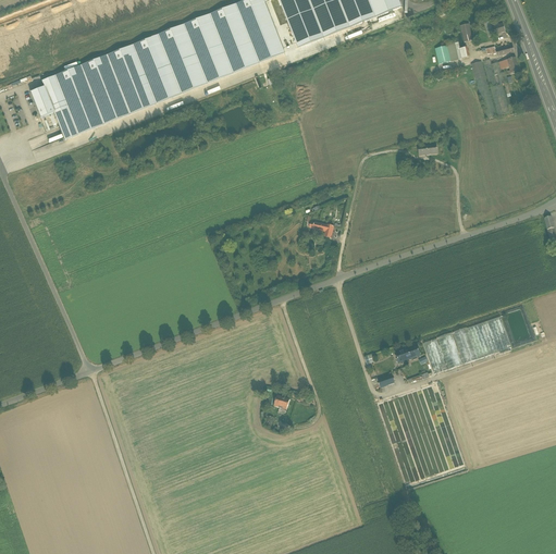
[(239,0),(40,79),(42,85),(52,110),(64,138),(284,51),(263,0),(239,0)]
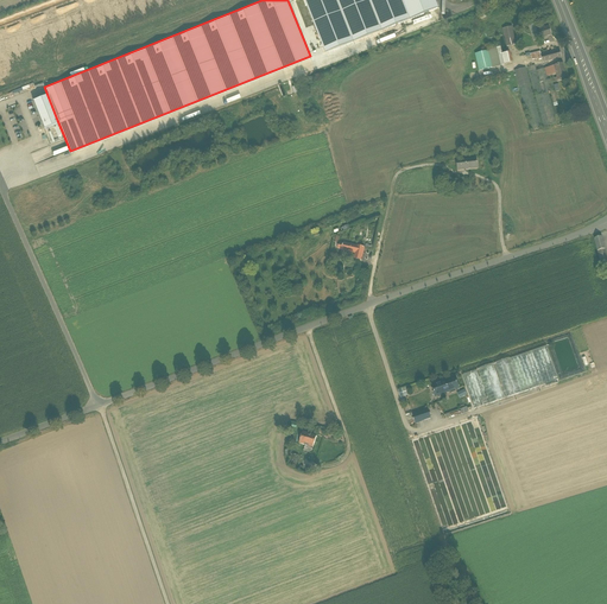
[(511,24),(501,26),(503,32),(506,46),(511,45),(511,46),(516,45),(511,24)]
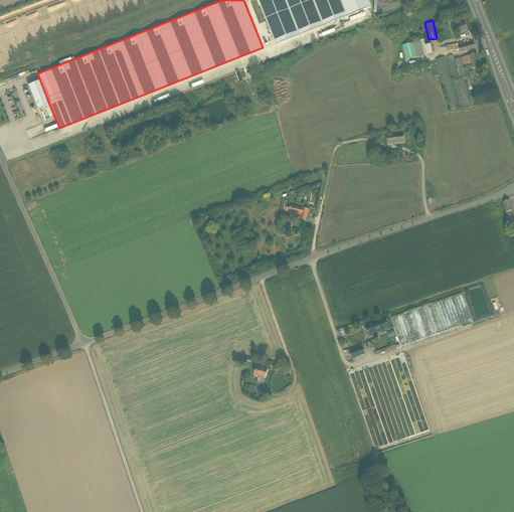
[(464,20),(449,25),(451,31),(466,26),(464,20)]
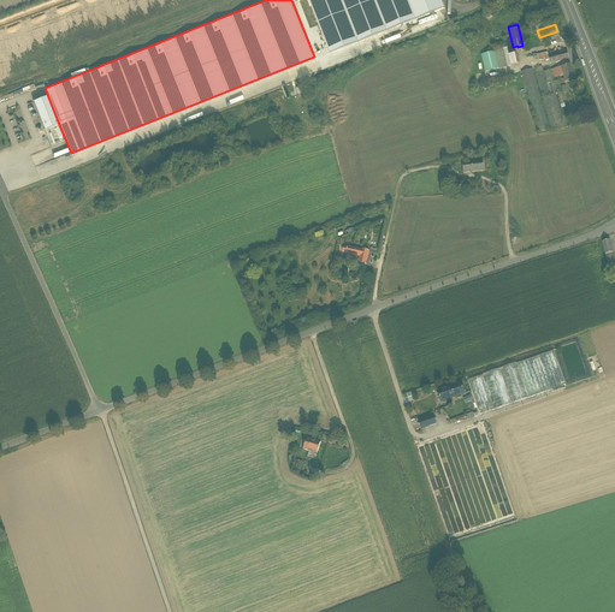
[(507,52),(514,51),(513,47),(509,33),(503,34),(507,52)]
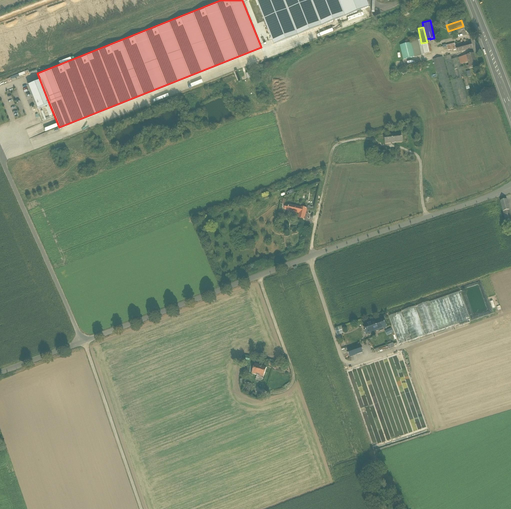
[(416,39),(410,41),(413,54),(420,53),(416,39)]
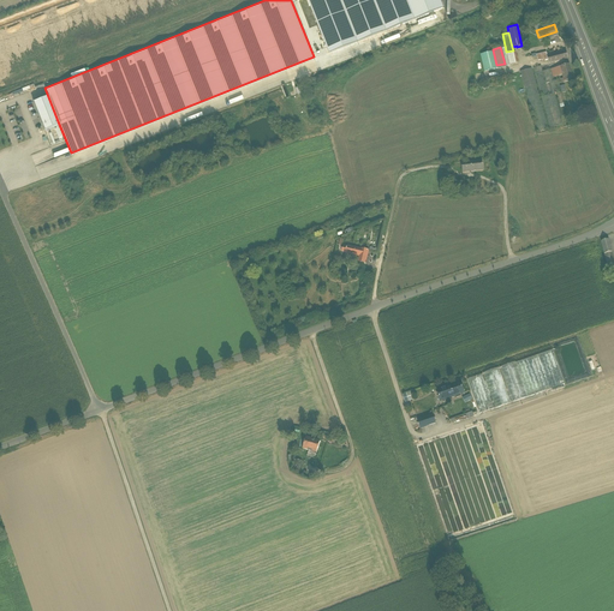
[(565,48),(546,53),(547,57),(548,60),(566,55),(565,48)]
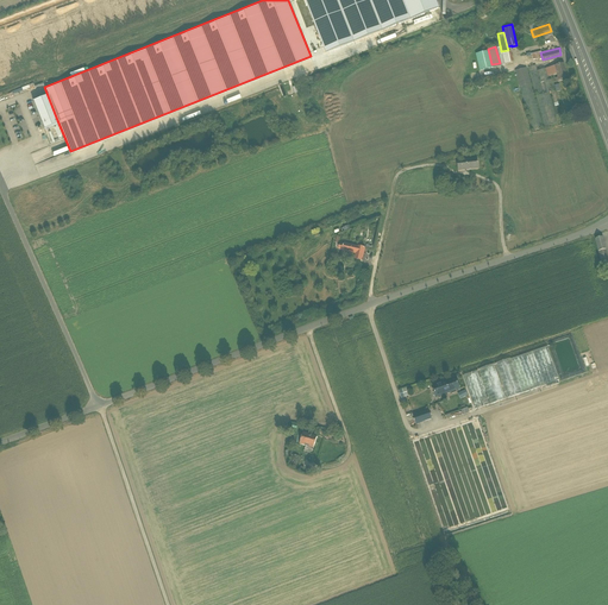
[(488,49),(475,51),(478,68),(491,64),(488,49)]
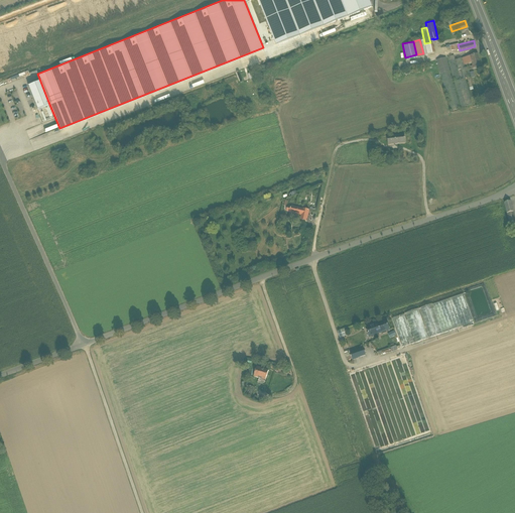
[(430,42),(424,43),(426,52),(433,50),(431,41),(430,42)]
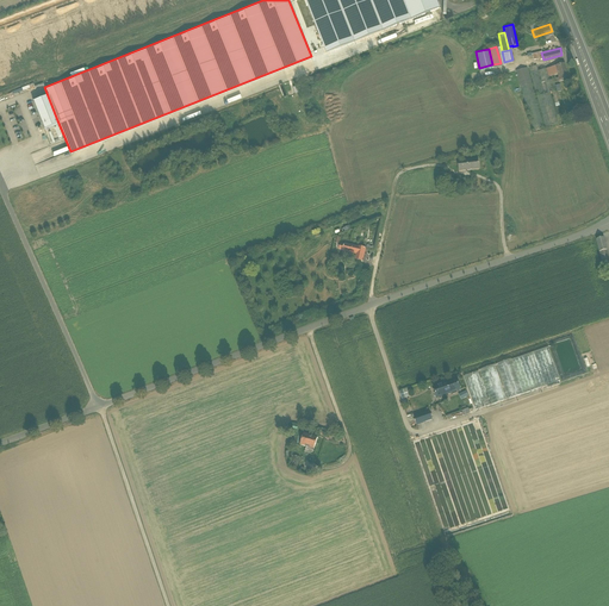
[(564,61),(545,66),(547,74),(557,72),(557,70),(565,68),(564,61)]
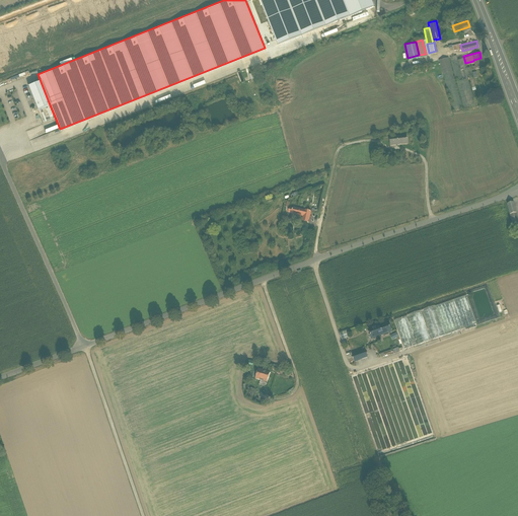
[(461,105),(446,53),(437,55),(452,108),(461,105)]
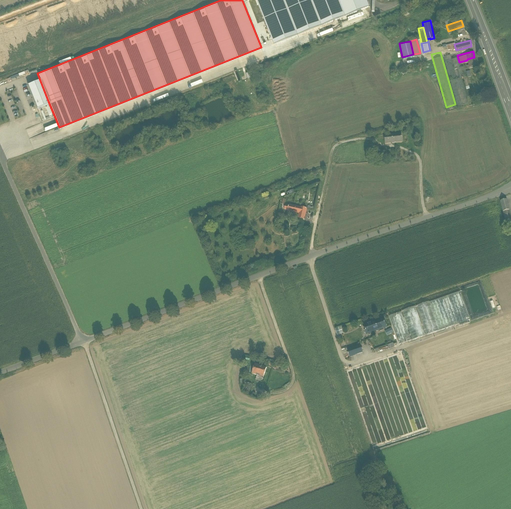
[(459,76),(456,77),(451,57),(450,53),(443,54),(457,104),(468,101),(461,76),(459,76)]
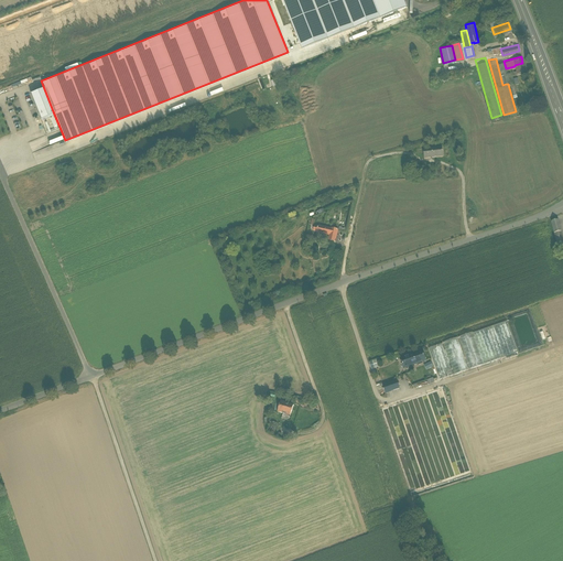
[(504,61),(497,63),(502,85),(506,84),(504,73),(507,72),(506,68),(504,61)]
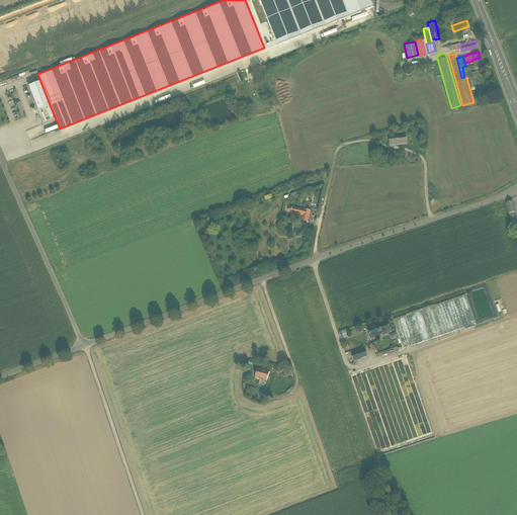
[(480,58),(472,60),(472,61),(474,67),(482,65),(480,58)]
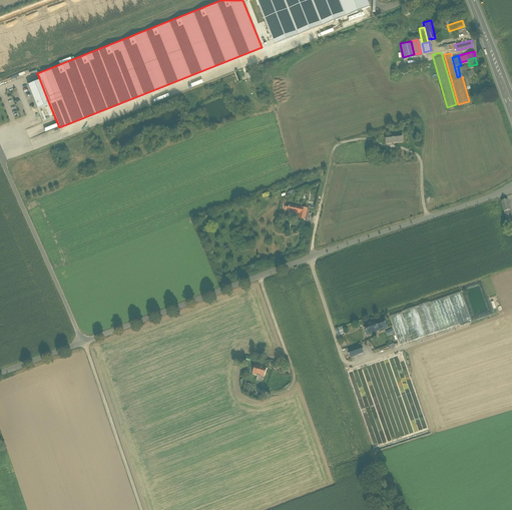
[(461,65),(458,66),(460,76),(462,76),(463,75),(466,74),(463,65),(461,65)]
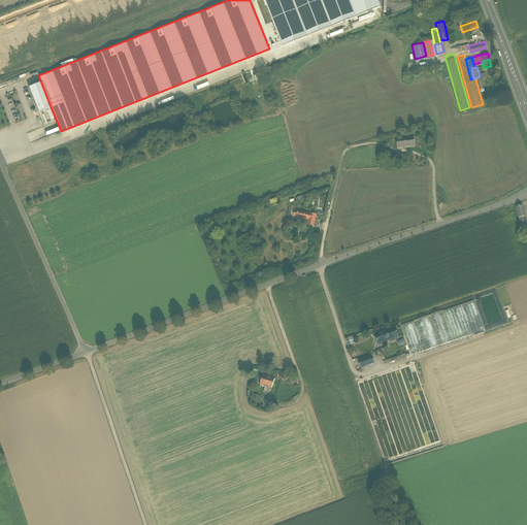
[(50,104),(40,80),(28,86),(37,109),(50,104)]
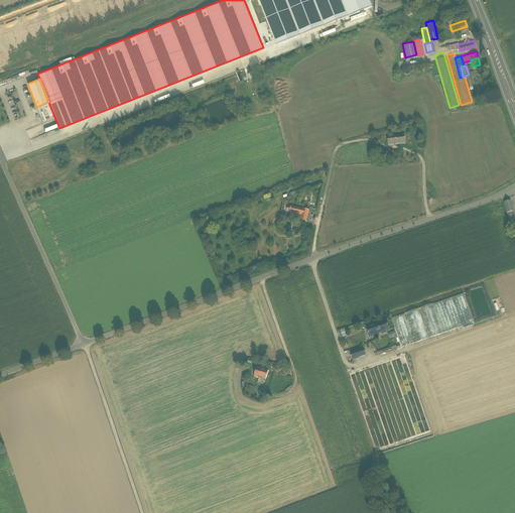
[(403,132),(394,133),(395,141),(404,140),(403,132)]
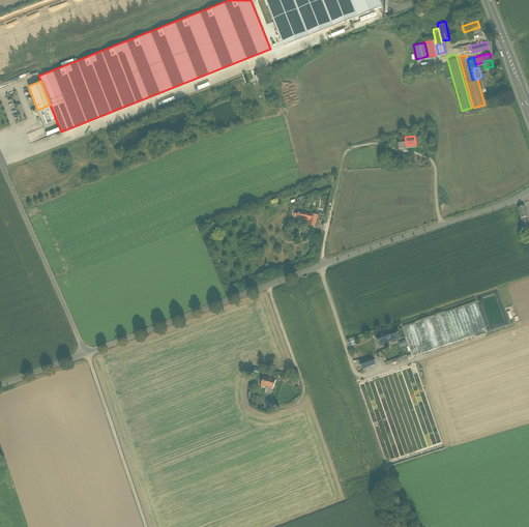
[(405,137),(397,137),(398,146),(406,145),(405,137)]
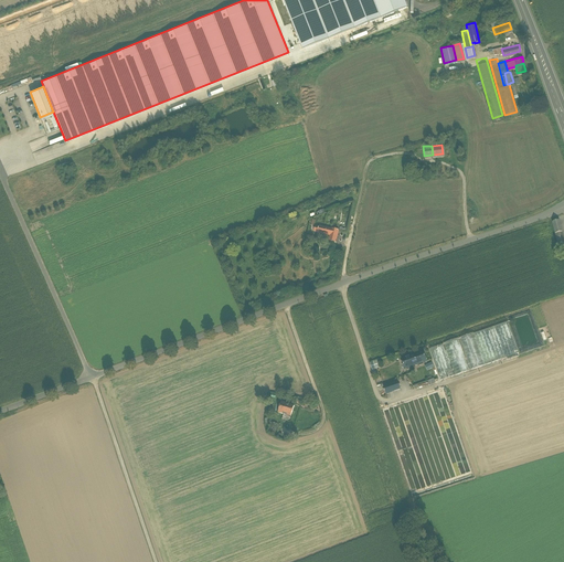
[(433,162),(424,163),(425,170),(425,172),(434,172),(433,162)]
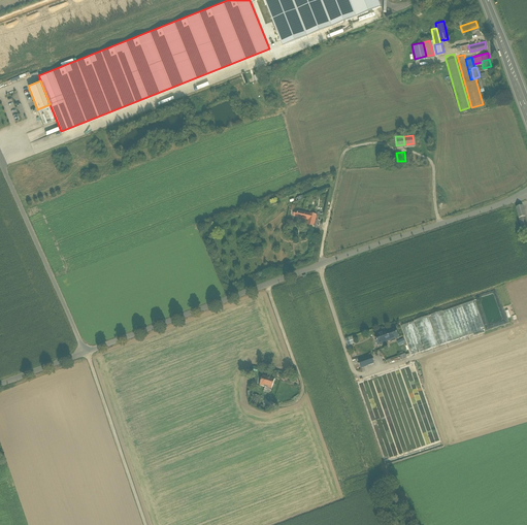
[(526,225),(521,203),(515,204),(521,228),(526,226),(526,225)]
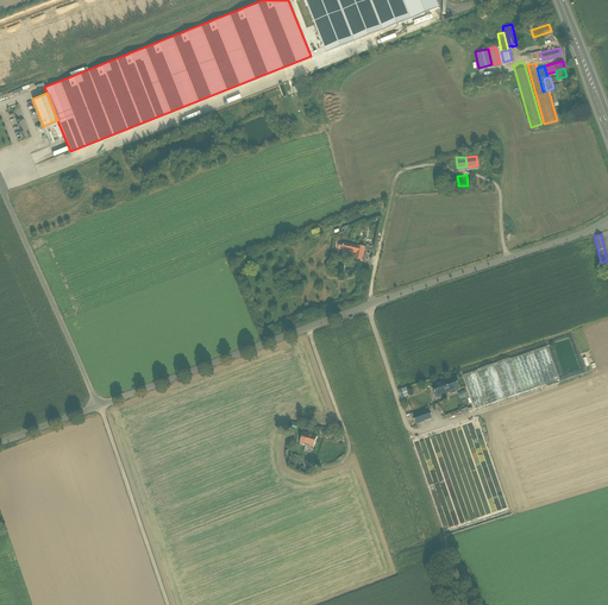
[(363,245),(343,240),(340,247),(355,250),(353,256),(361,257),(363,245)]
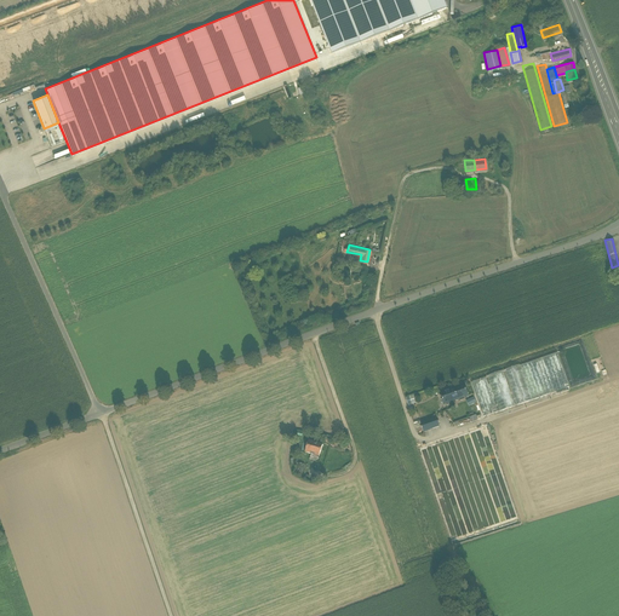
[(556,350),(519,362),(531,397),(568,384),(556,350)]
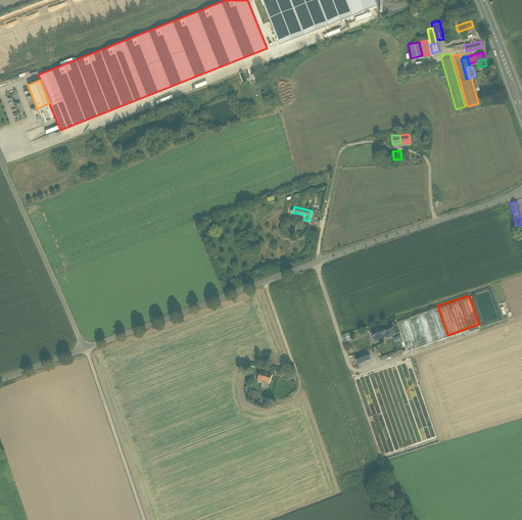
[(437,305),(424,310),(434,339),(447,335),(437,305)]
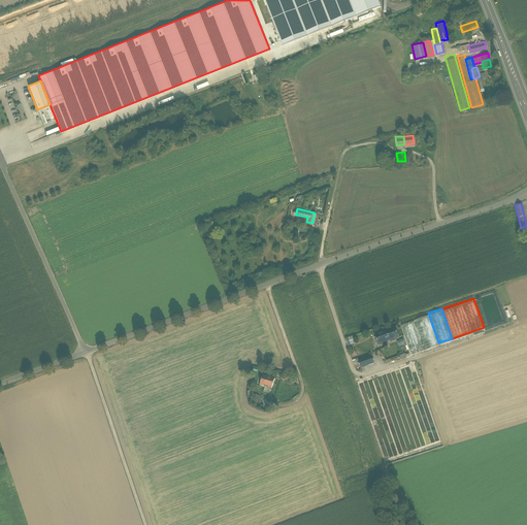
[(437,343),(427,314),(414,318),(424,348),(437,343)]
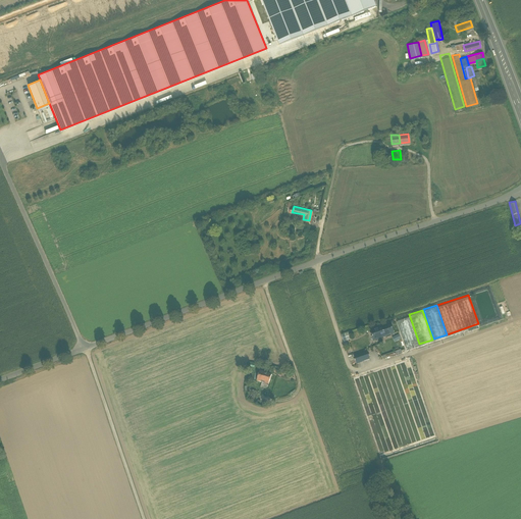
[(408,315),(396,319),(406,349),(418,345),(408,315)]
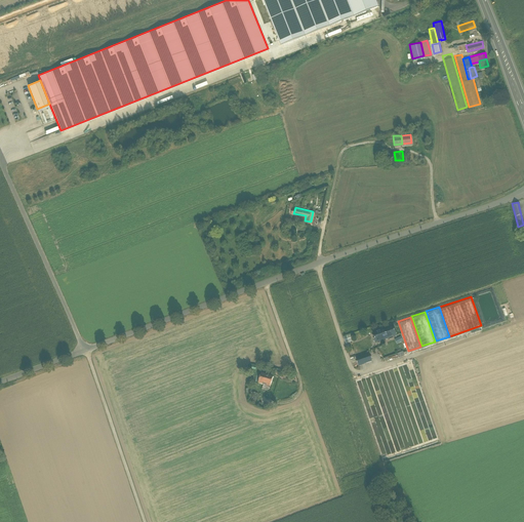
[(392,324),(381,328),(383,330),(385,330),(387,335),(395,332),(392,324)]
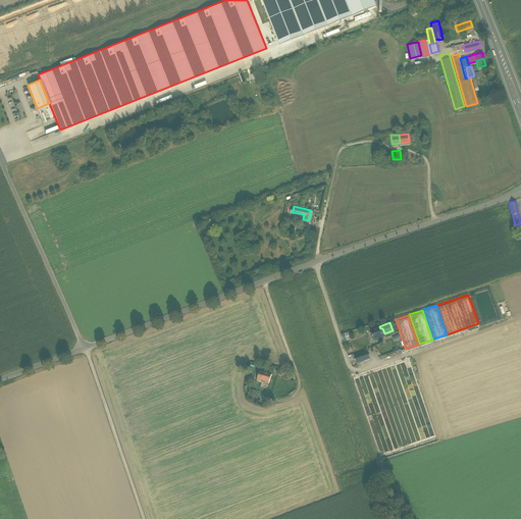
[(379,326),(370,329),(373,338),(384,333),(382,328),(380,328),(379,326)]
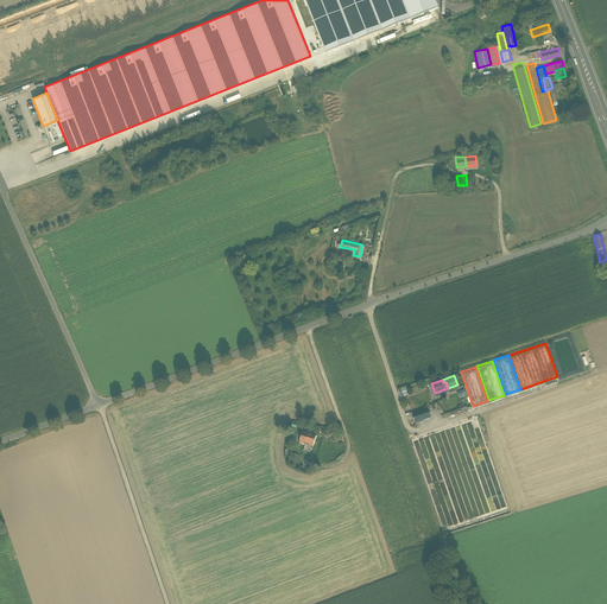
[(400,394),(408,392),(405,383),(397,387),(400,394)]
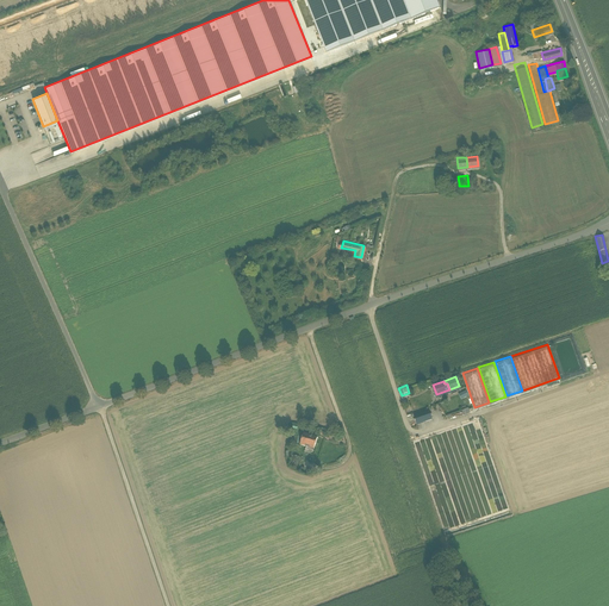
[(428,408),(412,413),(416,422),(432,417),(428,408)]
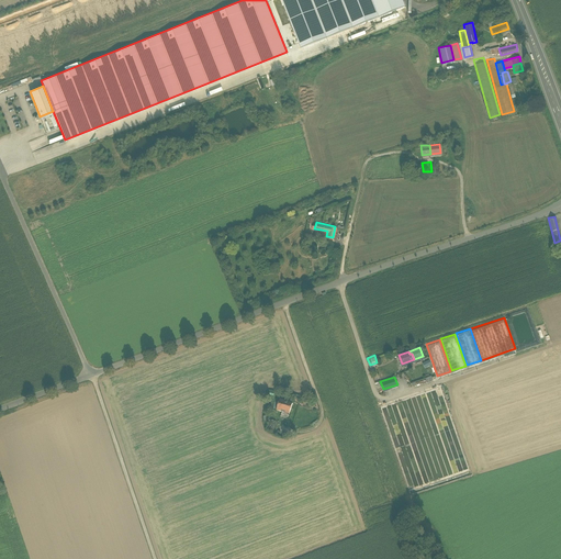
[(291,401),(279,398),(276,407),(288,412),(291,401)]
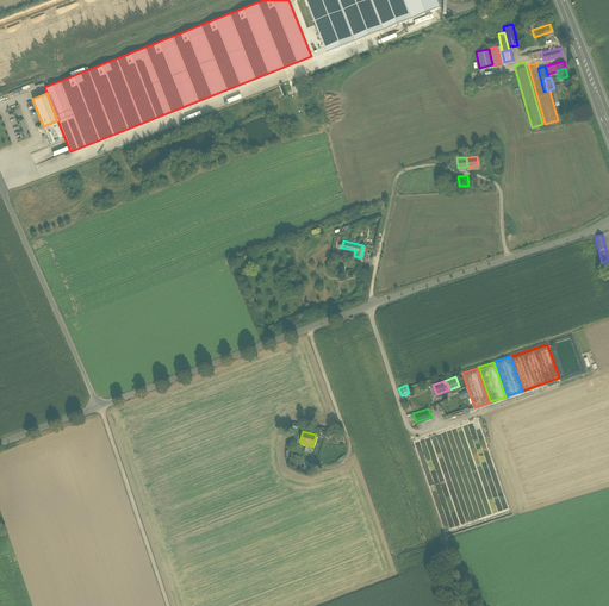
[(445,518),(441,519),(443,525),(457,522),(452,501),(441,504),(445,518)]
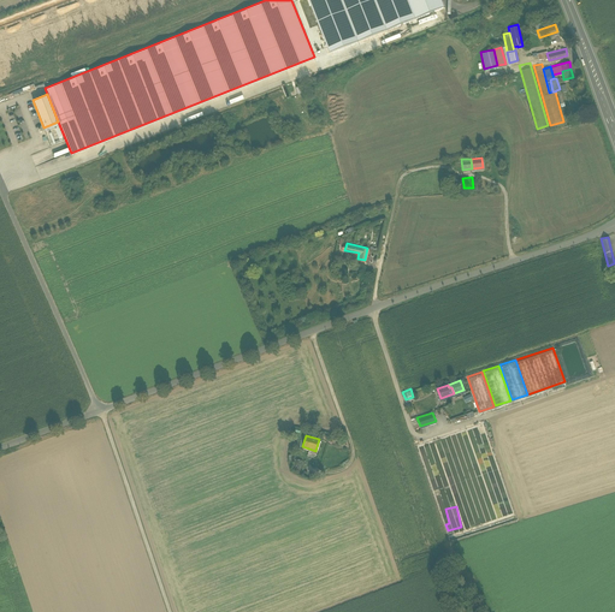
[(460,598),(451,601),(453,605),(455,611),(459,611),(465,610),(460,598)]
